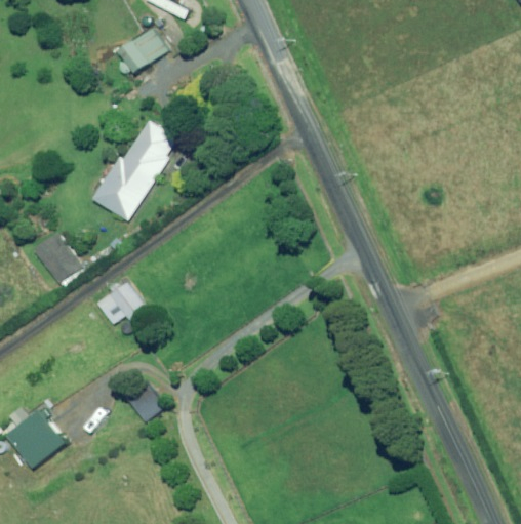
[(120,50),(126,58),(118,65),(124,74),(133,68),(135,72),(167,50),(152,29),(120,50)]
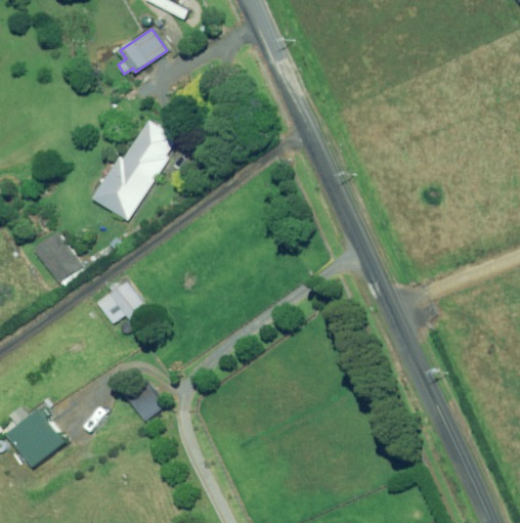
[(176,138),(148,121),(123,159),(120,157),(93,198),(126,219),(167,157),(165,156),(176,138)]
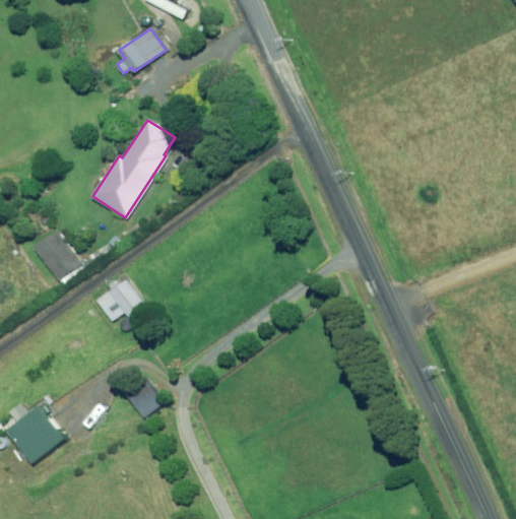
[(63,245),(55,234),(36,248),(58,280),(70,272),(54,250),(63,245)]
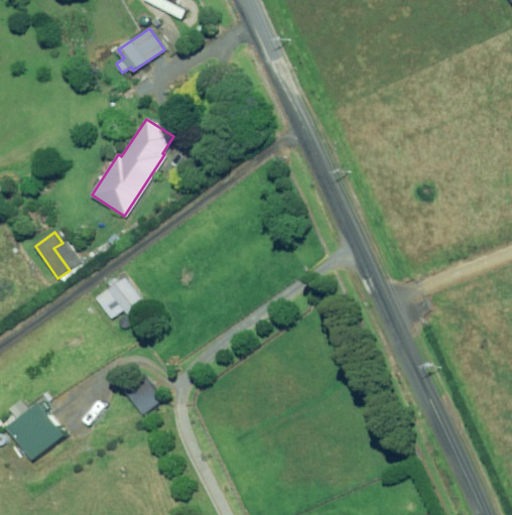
[(144,306),(120,272),(111,278),(115,284),(95,297),(109,317),(122,308),(128,317),(144,306)]
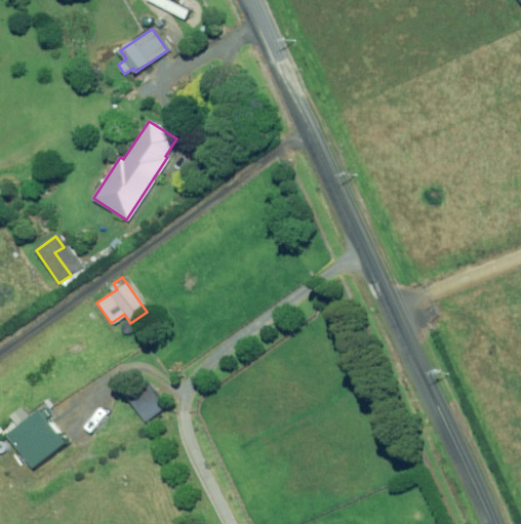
[(163,407),(149,386),(128,401),(144,421),(163,407)]
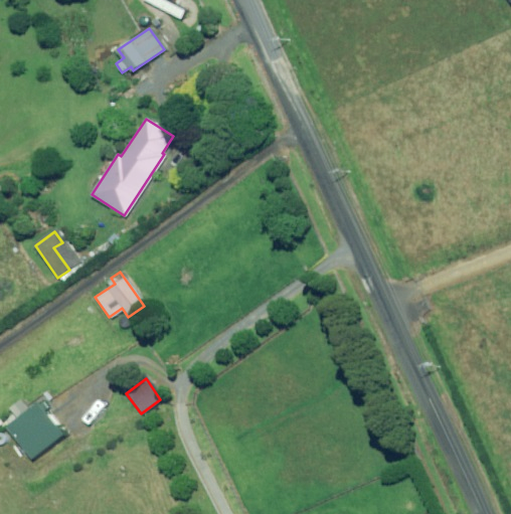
[(62,434),(40,402),(7,426),(29,458),(62,434)]
